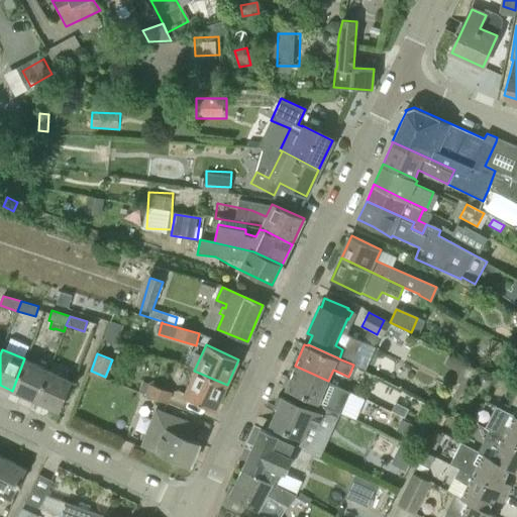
[(35,401),(50,371),(24,358),(12,391),(35,401)]
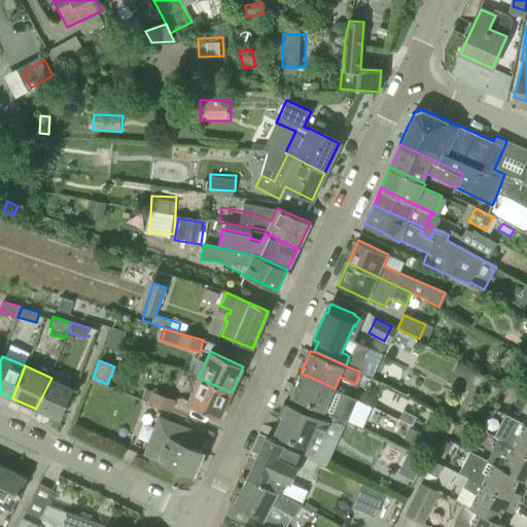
[(325,412),(335,388),(301,373),(291,396),(325,412)]
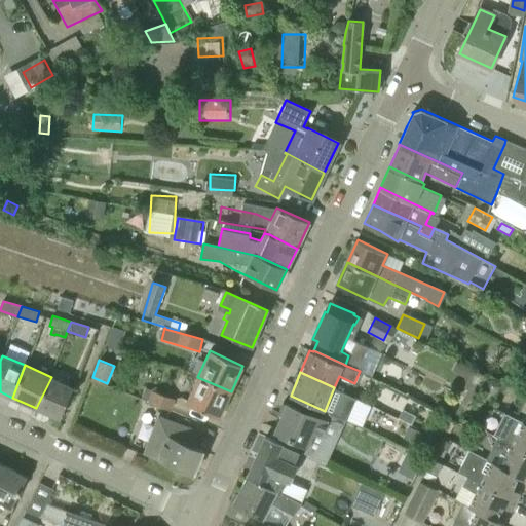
[(478,422),(483,412),(471,405),(485,379),(472,372),(461,390),(466,392),(456,412),(464,416),(465,415),(478,422)]
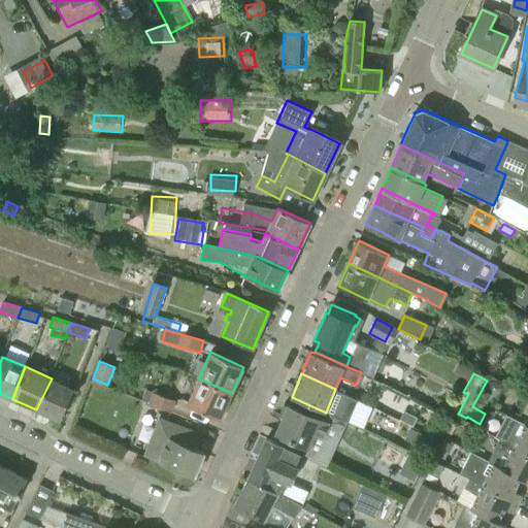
[(60,421),(74,389),(52,378),(36,409),(60,421)]
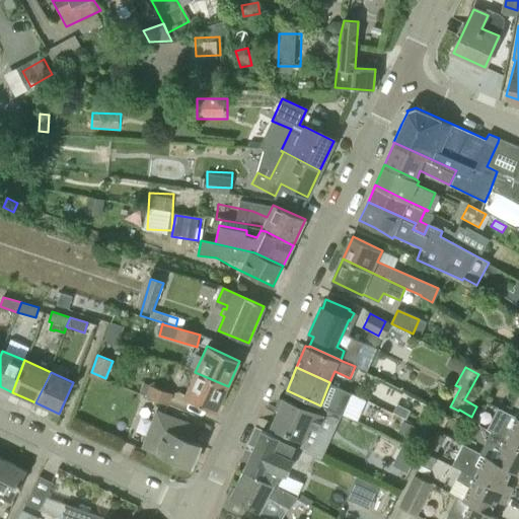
[(216,413),(228,386),(195,372),(183,397),(216,413)]
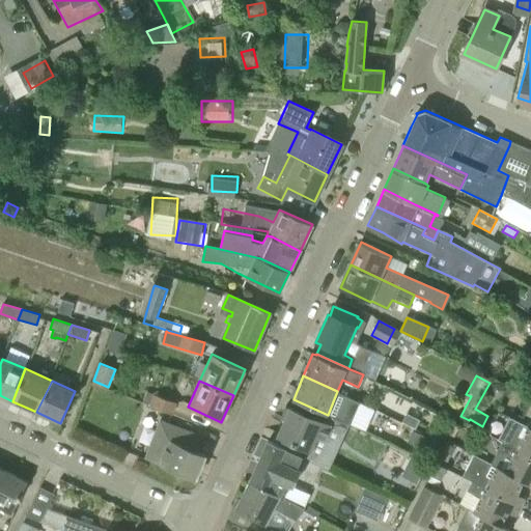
[(172,415),(176,402),(132,386),(127,396),(172,415)]
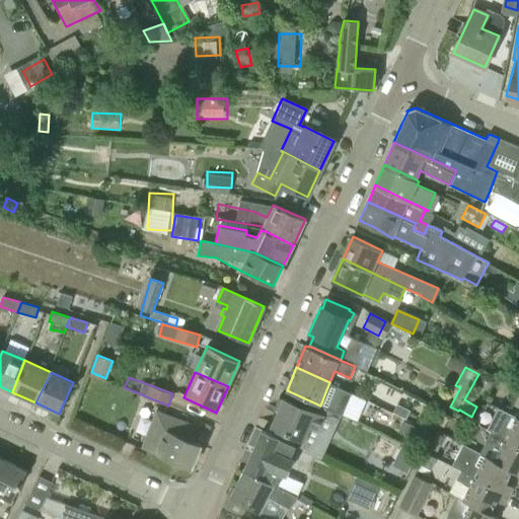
[(320,405),(287,390),(286,391),(302,397),(299,405),(283,398),(271,427),(302,441),(302,443),(324,452),(343,412),(326,404),(324,408),(320,405)]
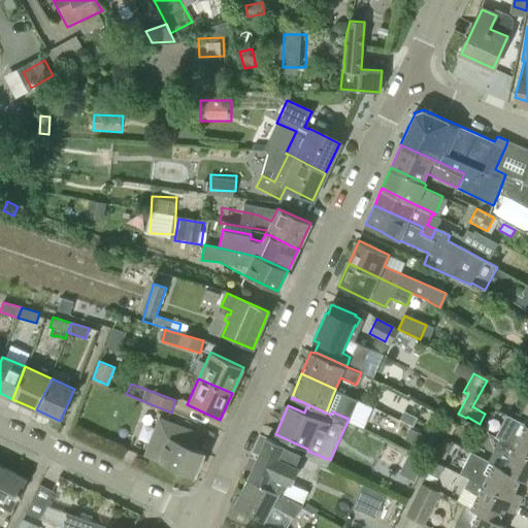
[(527,417),(524,424),(510,418),(503,430),(499,439),(527,454),(527,417)]
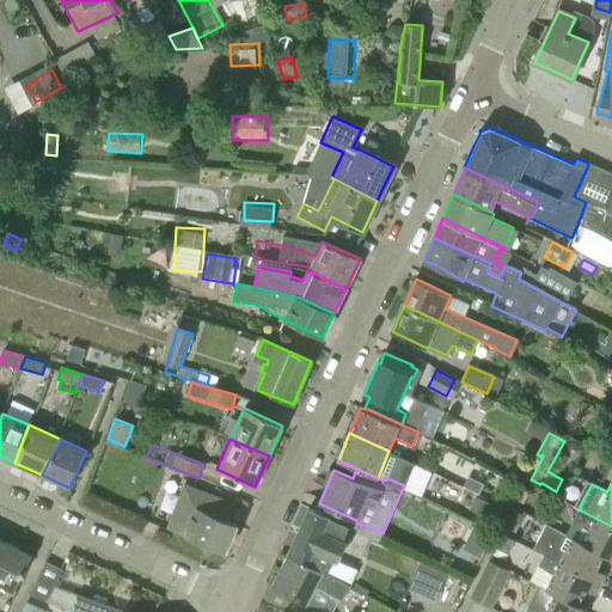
[(226,551),(237,526),(224,520),(231,502),(184,485),(169,526),(187,533),(226,551)]
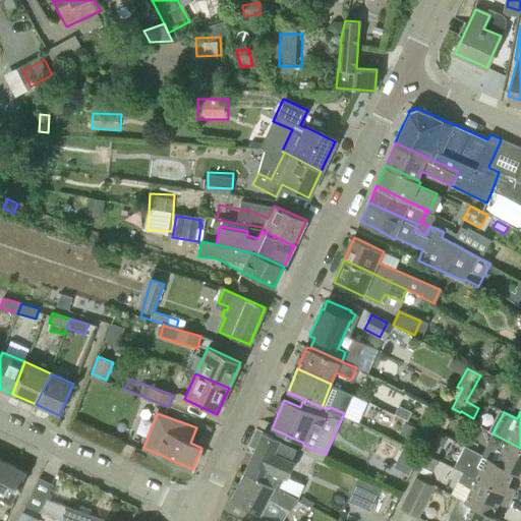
[(408,439),(412,429),(403,425),(399,435),(408,439)]
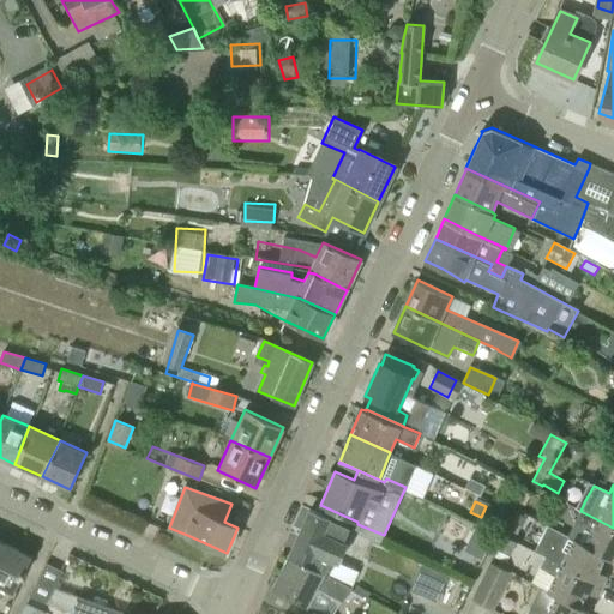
[(338,577),(335,572),(341,558),(333,554),(339,542),(335,540),(342,524),(329,519),(330,518),(309,510),(289,554),(339,582),(341,581),(368,597),(374,588),(342,571),(338,577)]
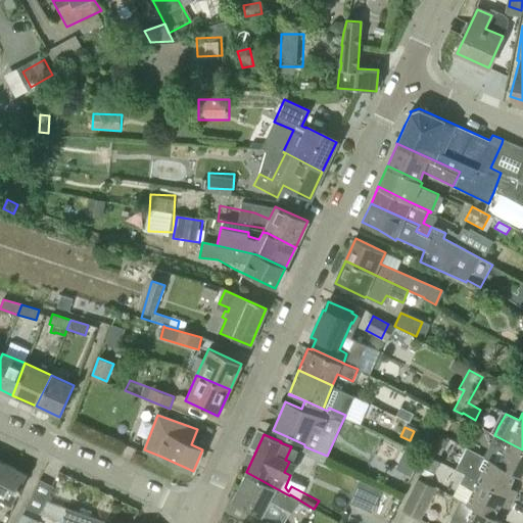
[(522,449),(494,435),(489,444),(503,452),(496,464),(496,465),(515,474),(515,475),(522,478),(522,449)]
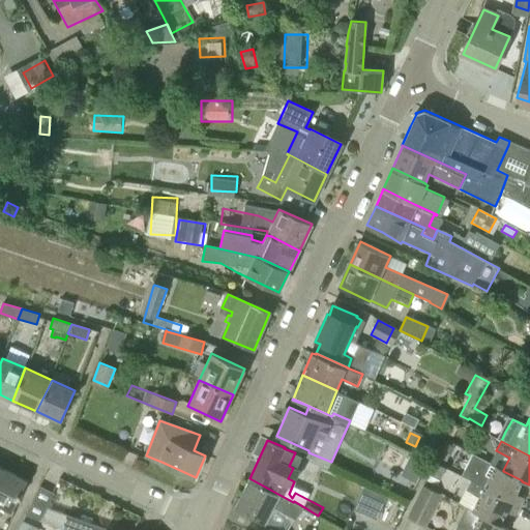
[(444,462),(450,450),(441,445),(436,458),(444,462)]
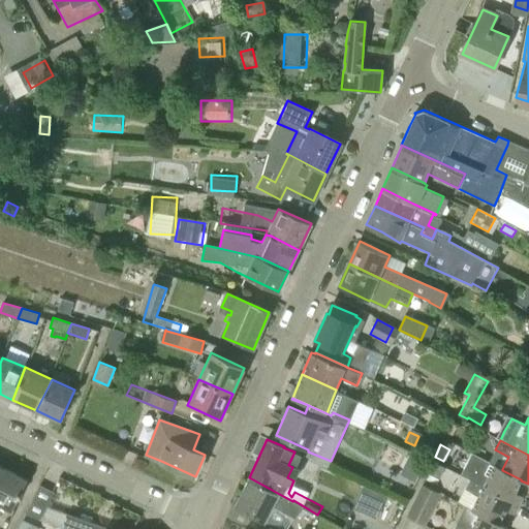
[(438,478),(444,466),(435,461),(429,473),(438,478)]
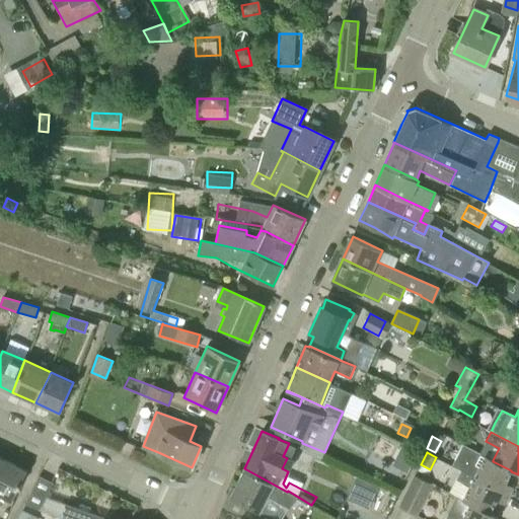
[(511,470),(493,461),(493,460),(485,456),(477,469),(464,462),(459,471),(508,497),(513,488),(505,484),(511,471),(511,470)]
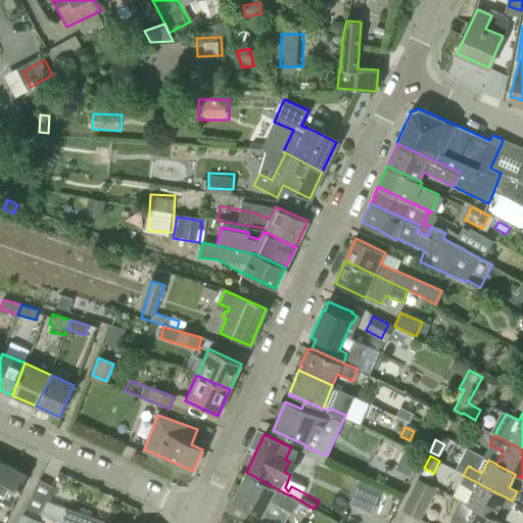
[(0,500),(11,506),(28,474),(4,463),(0,472),(0,500)]
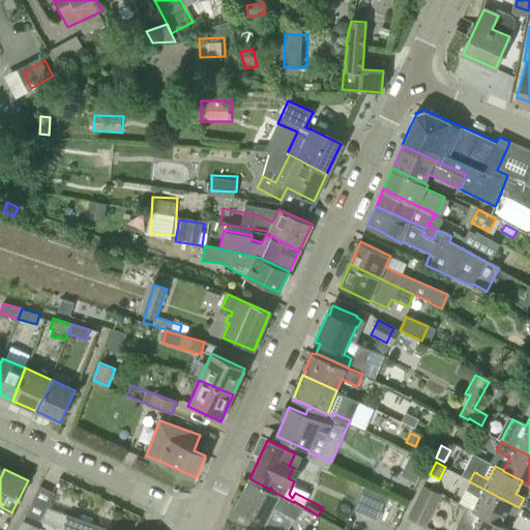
[(293,502),(249,478),(235,507),(251,516),(257,505),(271,513),(273,507),(295,520),(302,508),(318,517),(318,516),(294,501),(293,502)]
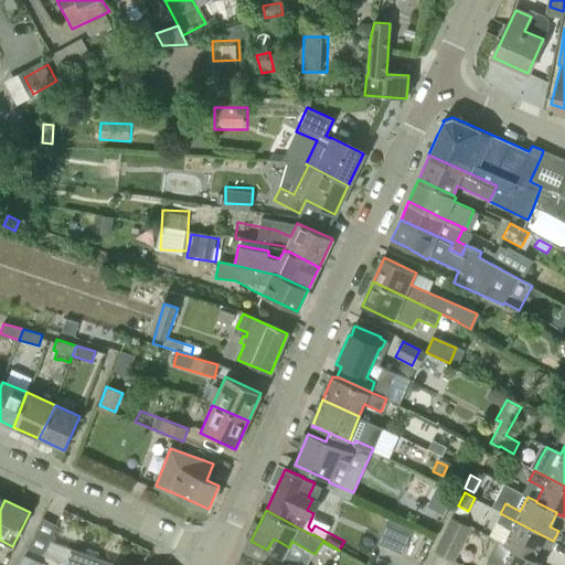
[(548,551),(553,541),(500,513),(496,523),(510,531),(503,545),(512,550),(532,560),(540,545),(548,551)]
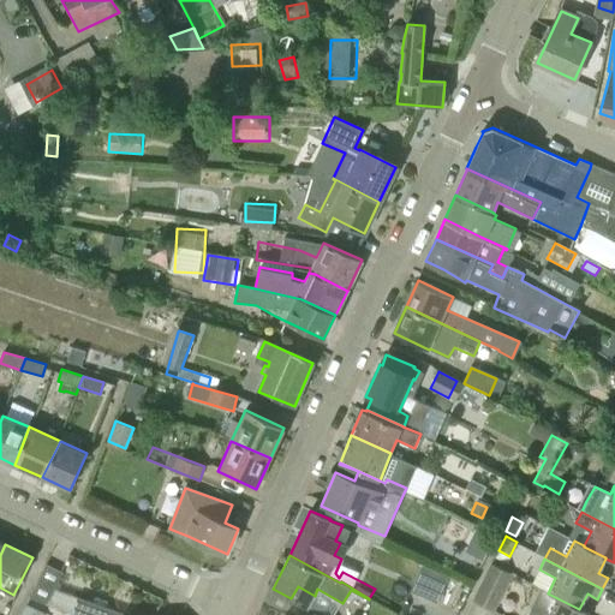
[(47,605),(48,603),(64,573),(47,565),(30,598),(47,605)]
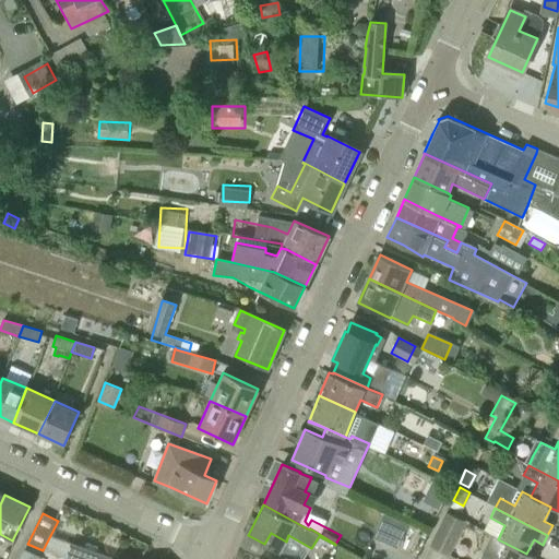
[(447,556),(464,523),(447,513),(429,547),(447,556)]
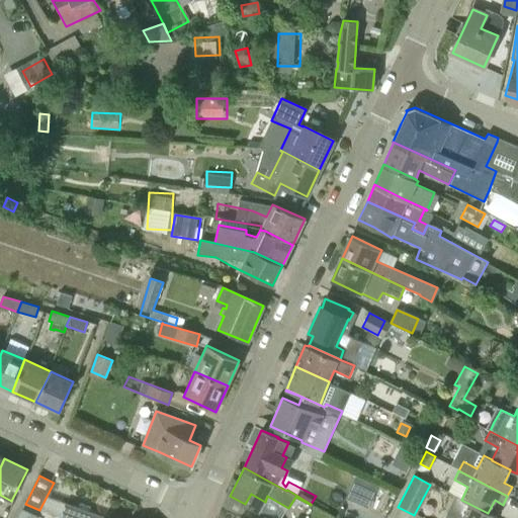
[(354,479),(345,500),(367,510),(376,488),(354,479)]
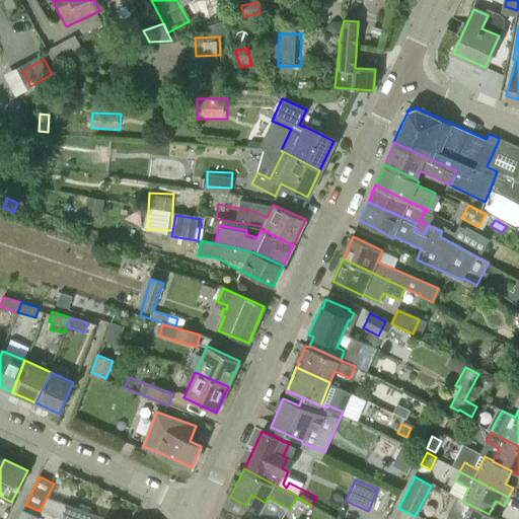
[(109,518),(65,504),(59,518),(61,518),(109,518)]
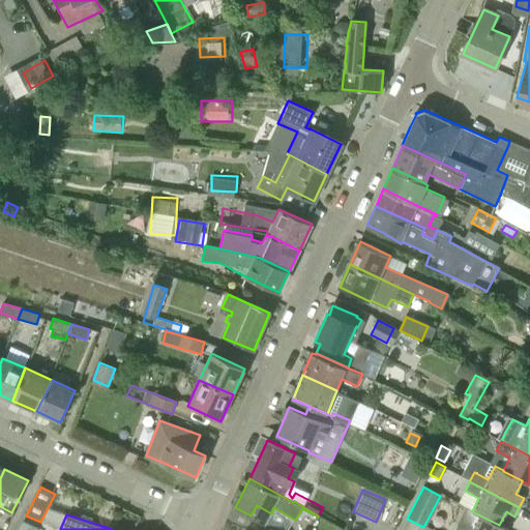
[(499,525),(480,516),(473,528),(460,521),(454,529),(506,529),(507,529),(499,525)]
